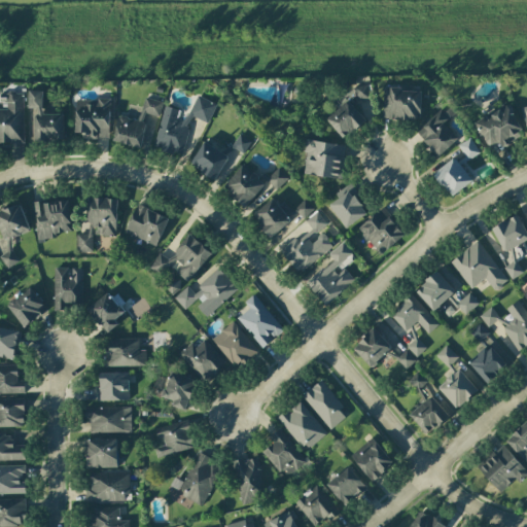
[(370,100),(369,85),(355,86),(357,101),(370,100)]
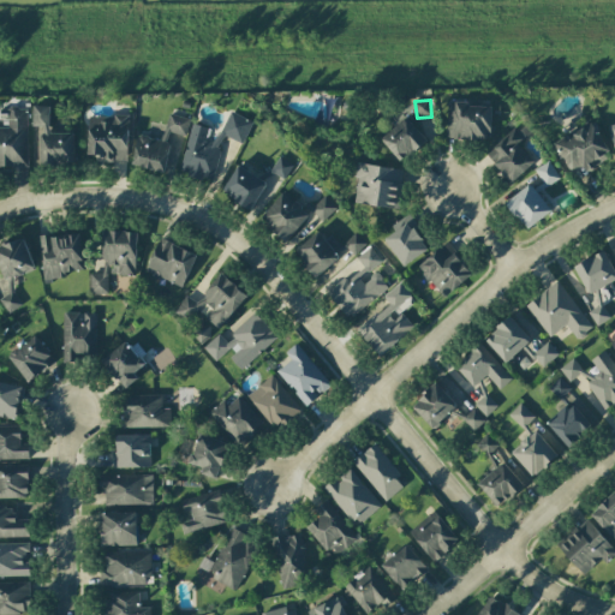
[(446,138),(490,141),(491,105),(448,103),(446,138)]
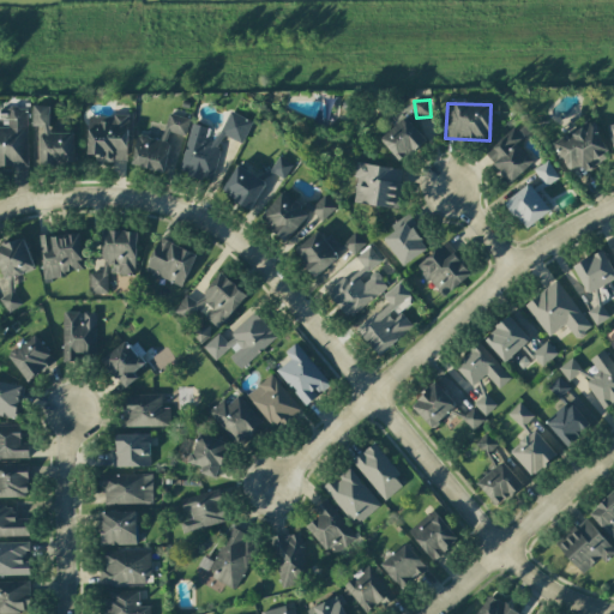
[(73,132),(49,132),(49,106),(32,106),(32,127),(40,127),(40,163),(73,163),(73,132)]
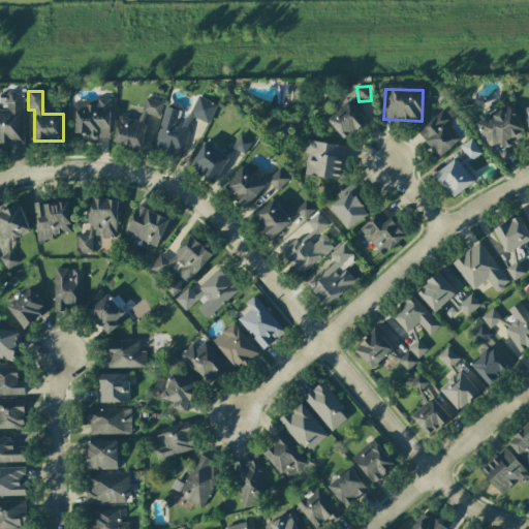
[(24,92),(6,92),(6,110),(0,109),(0,143),(24,144),(24,92)]
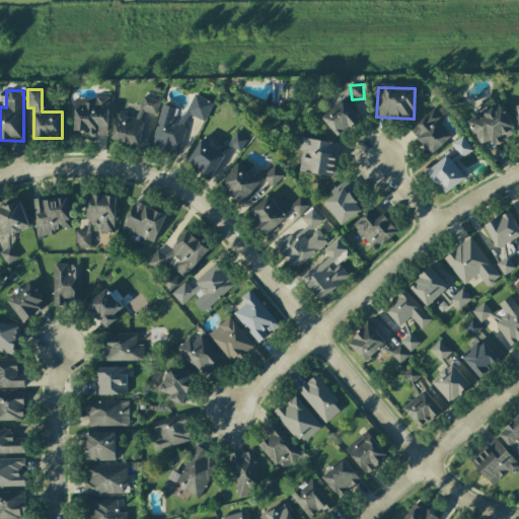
[(164,104),(149,143),(176,153),(191,116),(206,122),(213,101),(192,93),(181,122),(172,119),(176,108),(164,104)]
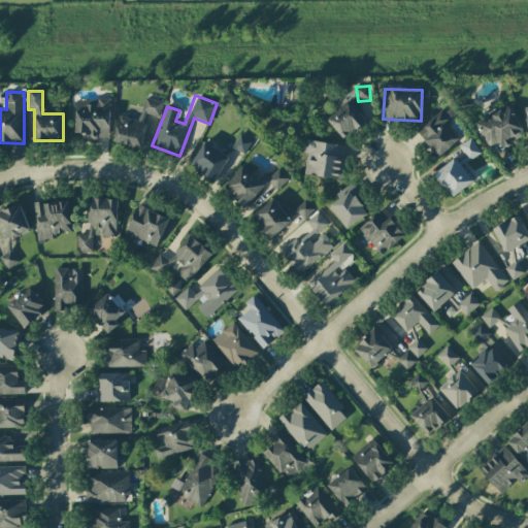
[(141,147),(147,114),(160,117),(163,101),(143,98),(139,120),(119,116),(113,142),(141,147)]
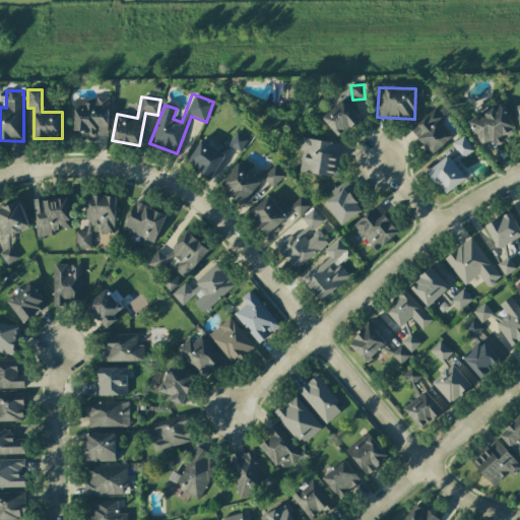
[(74,130),(81,131),(80,136),(108,136),(109,99),(75,98),(74,130)]
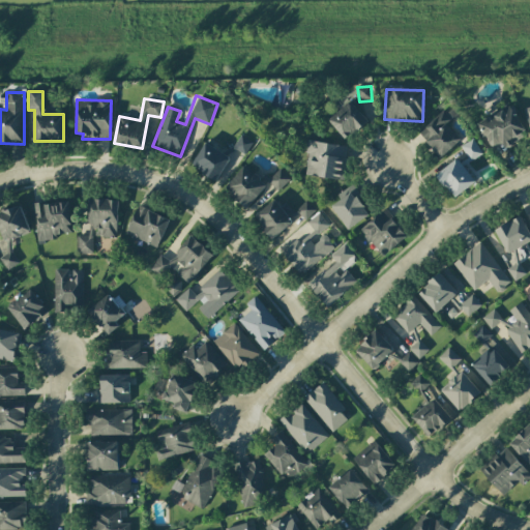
[(345,141),(367,123),(351,101),(328,119),(345,141)]
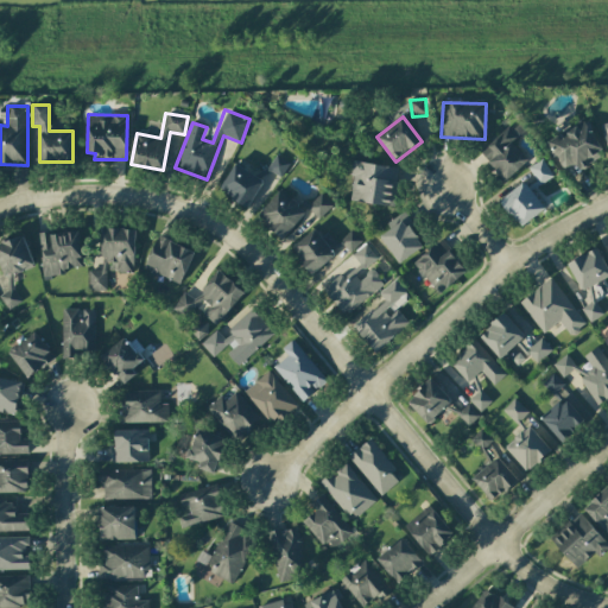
[(580,170),(605,151),(582,119),(546,145),(565,171),(576,164),(580,170)]
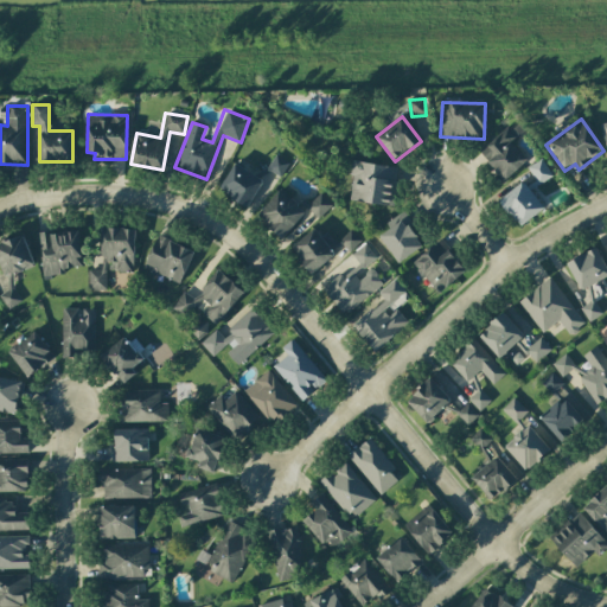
[(479,154),(506,180),(529,158),(510,140),(517,134),(506,125),(479,154)]
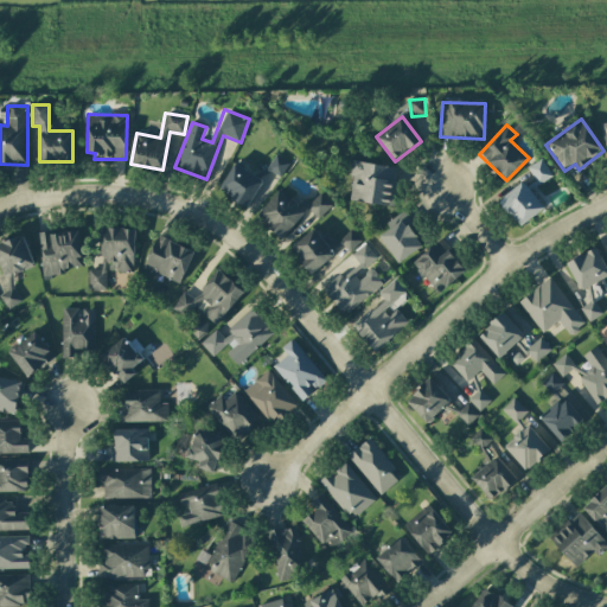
[(267,168),(280,177),(289,163),(276,154),(267,168)]
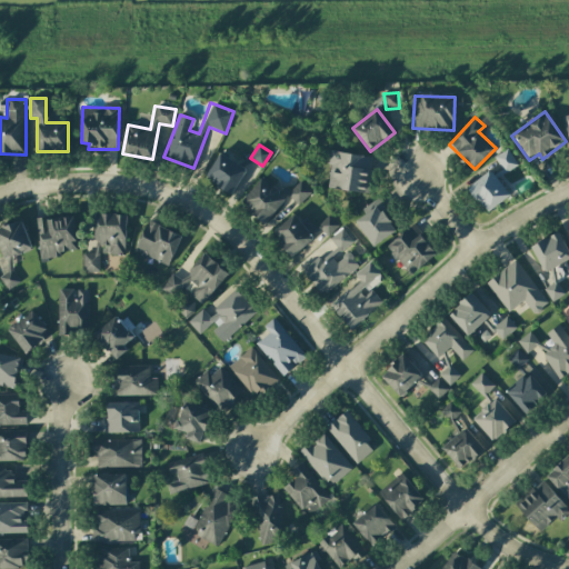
[(505,172),(518,165),(508,149),(495,157),(505,172)]
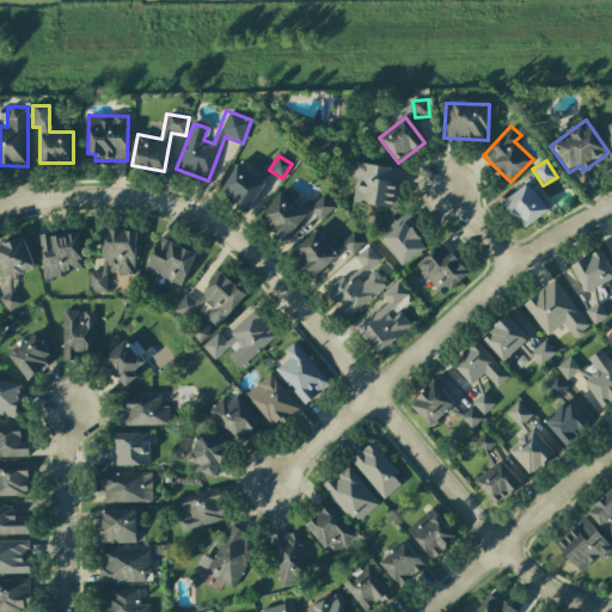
[(395,208),(401,169),(357,163),(350,201),(395,208)]
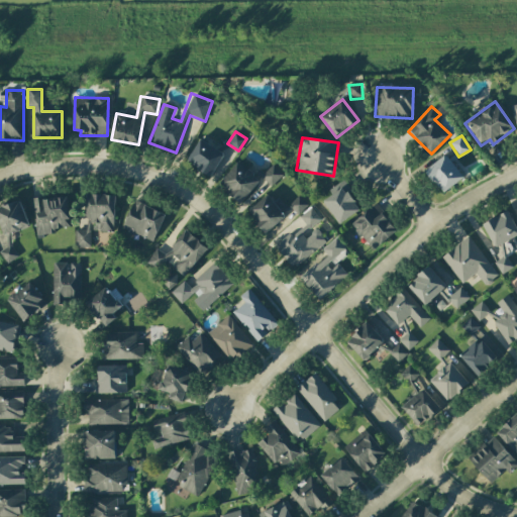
[(224,154),(201,138),(186,161),(209,176),(224,154)]
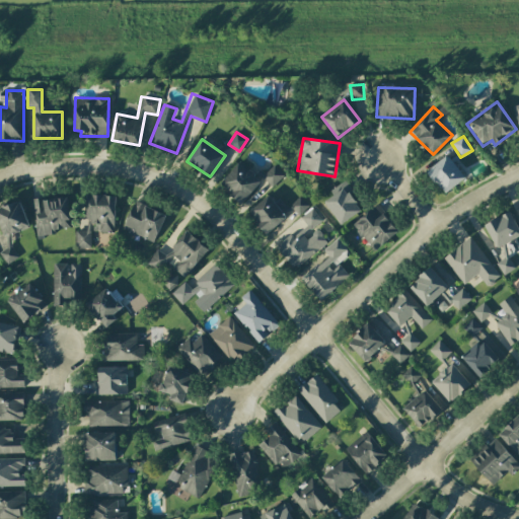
[(465,177),(447,154),(427,171),(445,194),(465,177)]
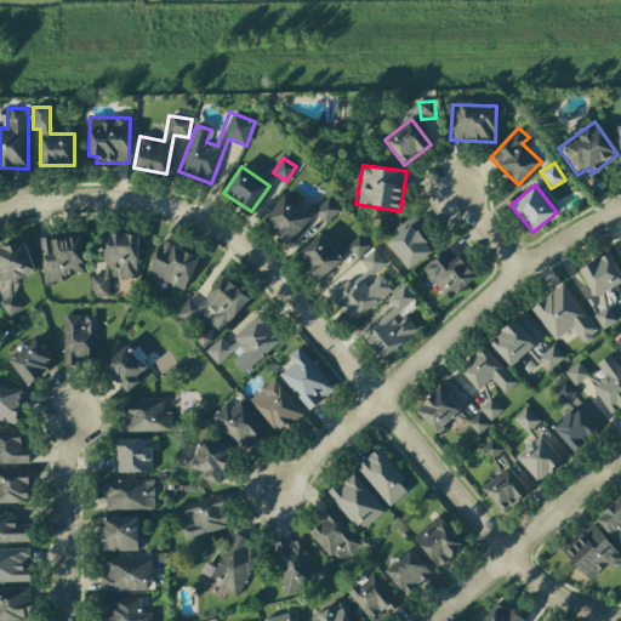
[(290,245),(313,217),(285,194),(262,222),(290,245)]
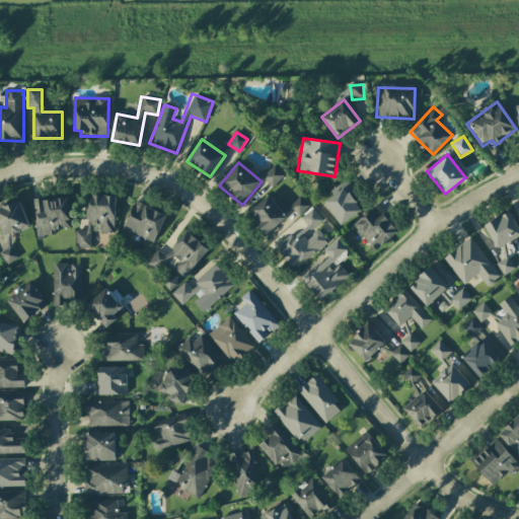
[(272,187),(284,175),(274,164),(262,176),(272,187)]
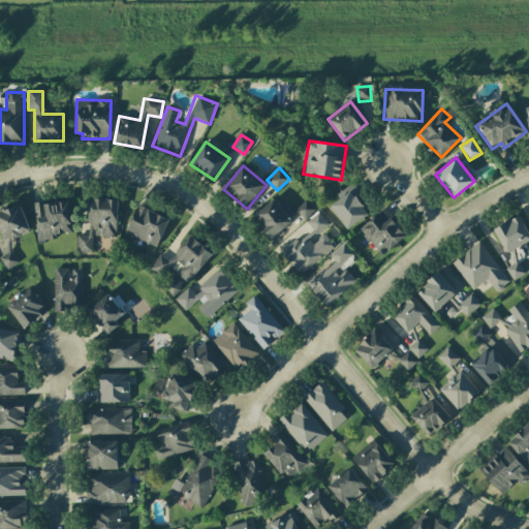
[(369,214),(351,189),(330,204),(347,229),(369,214)]
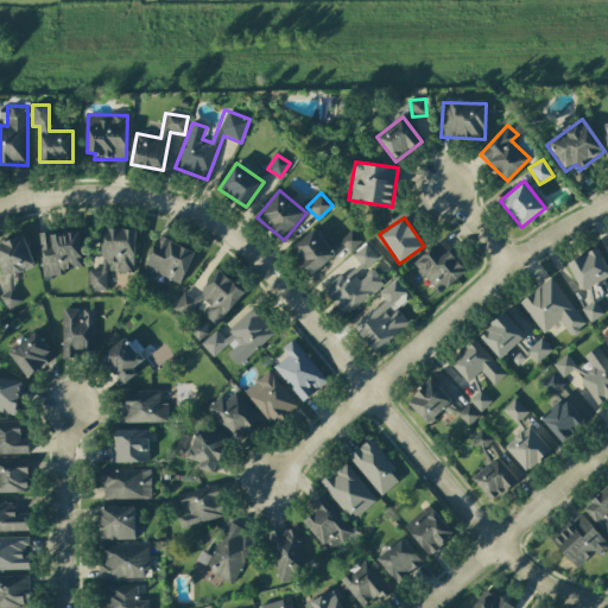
[(134,229),(101,228),(101,271),(88,271),(88,290),(107,290),(107,271),(133,272),(134,229)]
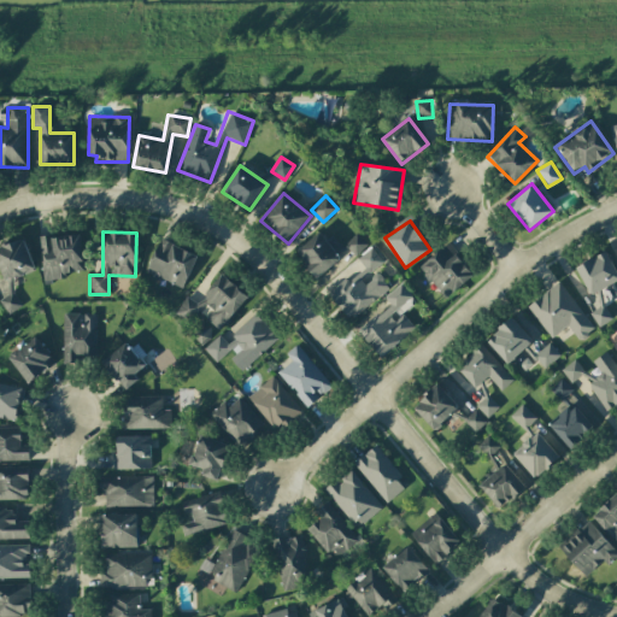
[(341,257),(318,231),(294,253),(317,278),(341,257)]
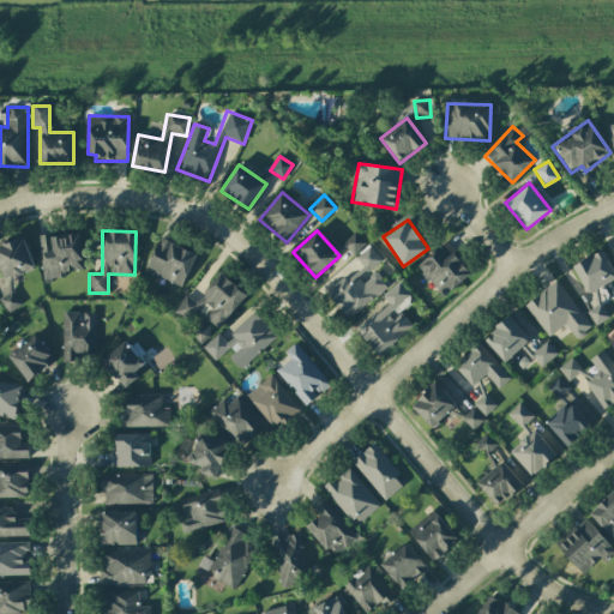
[(366,244),(355,232),(343,244),(354,254),(366,244)]
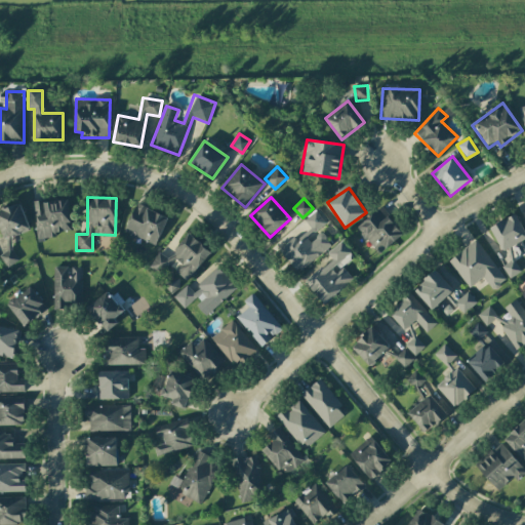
[(72,231),(68,199),(32,203),(37,239),(55,237),(55,233),(72,231)]
